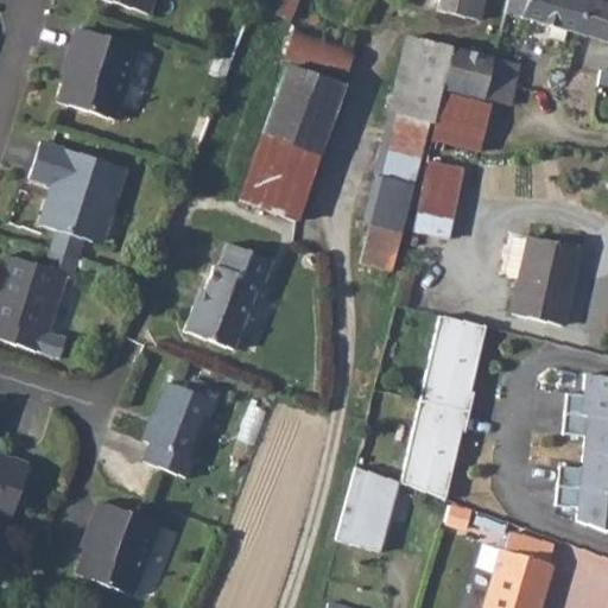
[(152,0),(105,0),(149,13),(152,0)]
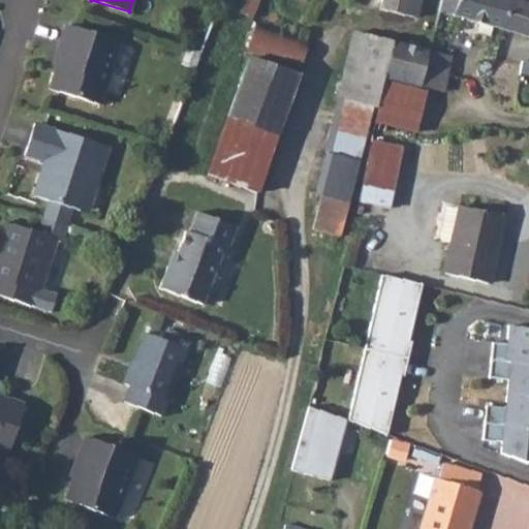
[(253,18),(259,0),(219,0),(218,3),(253,18)]
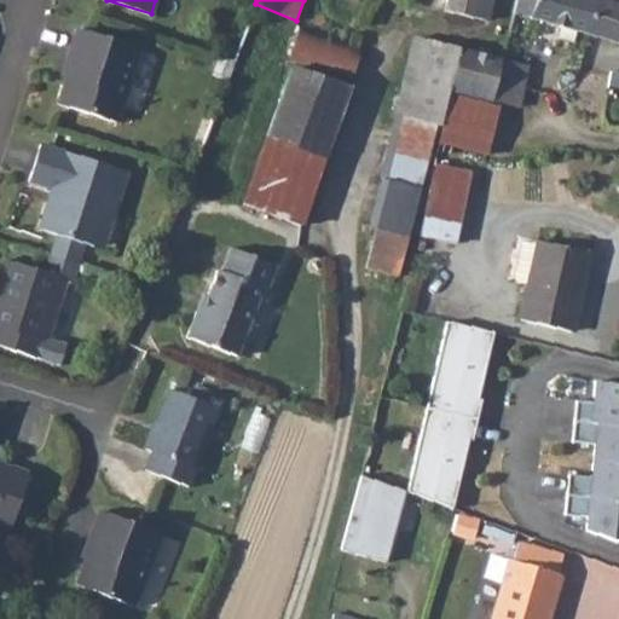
[(446,0),(447,0),(445,10),(489,21),(492,0),(446,0)]
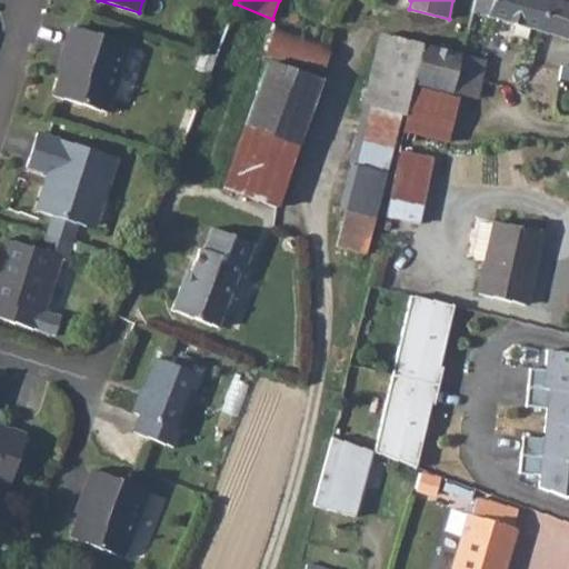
[(541,32),(551,0),(549,0),(475,0),(472,12),(517,25),(515,33),(527,38),(529,29),(541,32)]
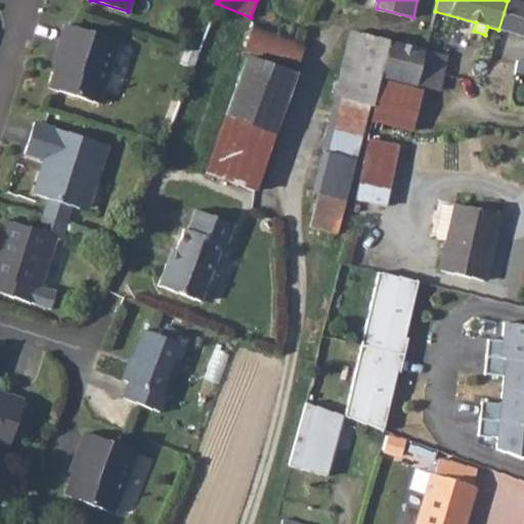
[(523,4),(508,0),(498,30),(523,36),(523,4)]
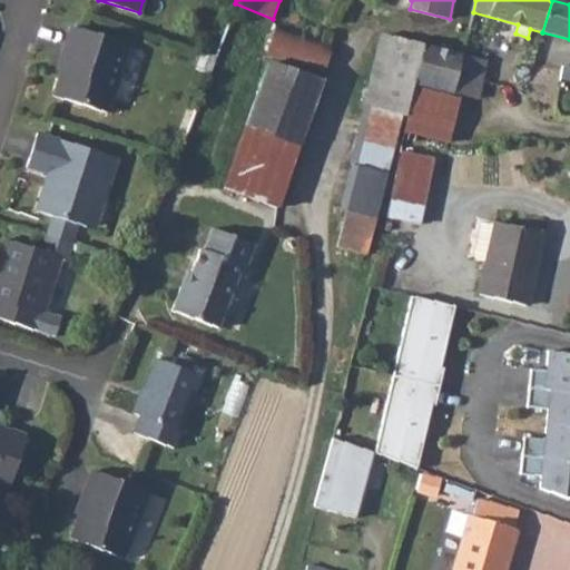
[(129,45),(106,37),(71,26),(62,53),(66,55),(60,71),(53,96),(108,112),(129,45)]
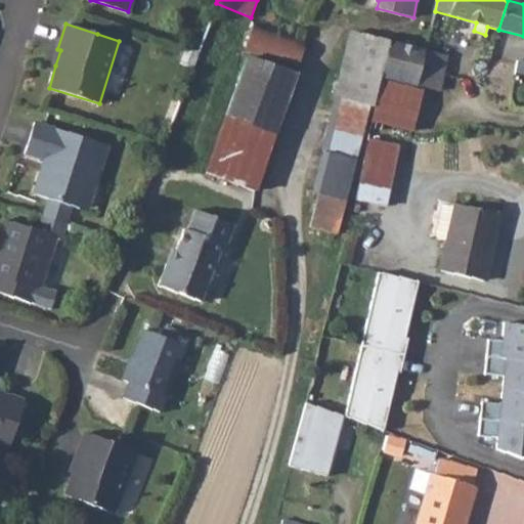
[(247,51),(300,69),(308,43),(255,26),(247,51)]
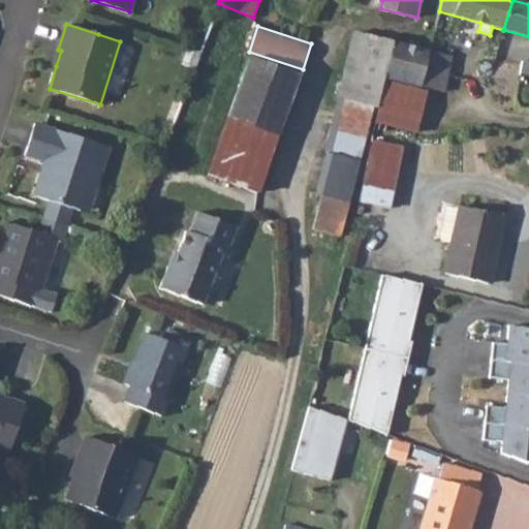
[(430,53),(430,51),(354,32),(339,98),(344,99),(375,106),(377,107),(383,76),(422,86),(427,64),(430,53)]
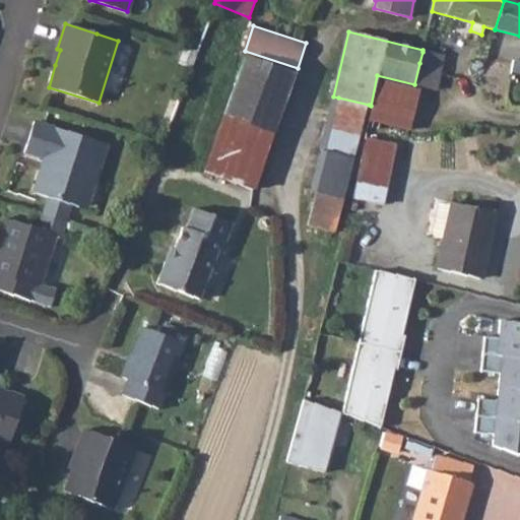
[(419,63),(442,68),(444,58),(423,52),(419,63)]
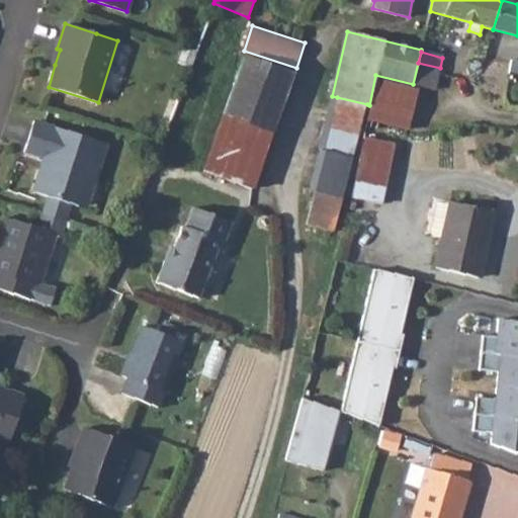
[(270,133),(293,74),(244,57),(223,115),(270,133)]
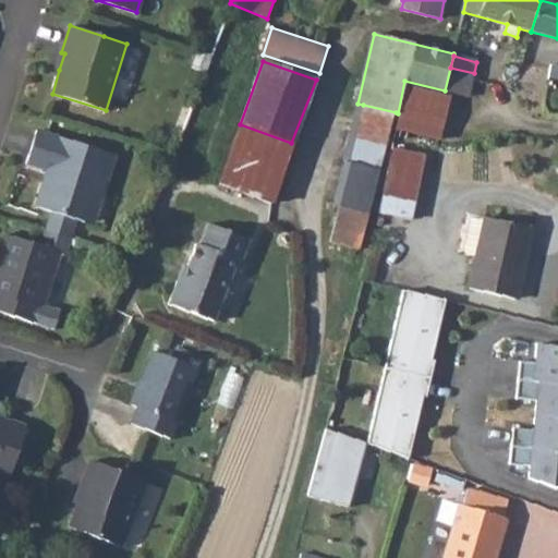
[(468,97),(474,73),(450,68),(445,91),(468,97)]
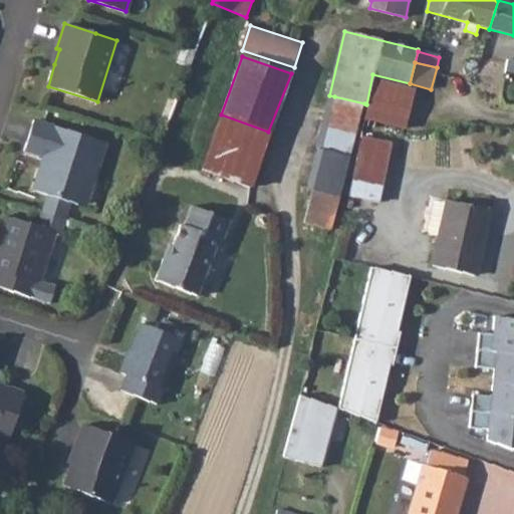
[(365,117),(405,129),(415,88),(374,79),(365,117)]
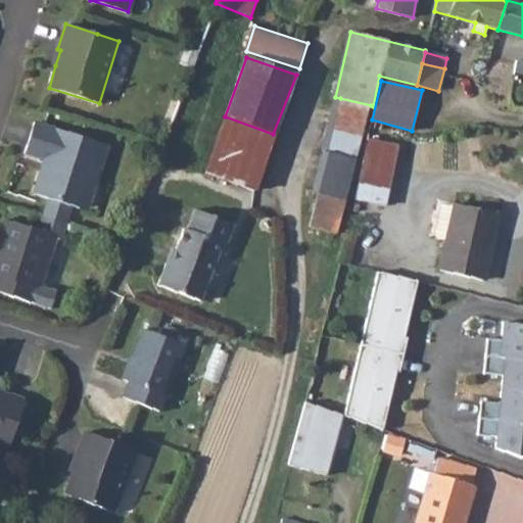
[(333,128),(363,135),(371,105),(340,98),(333,128)]
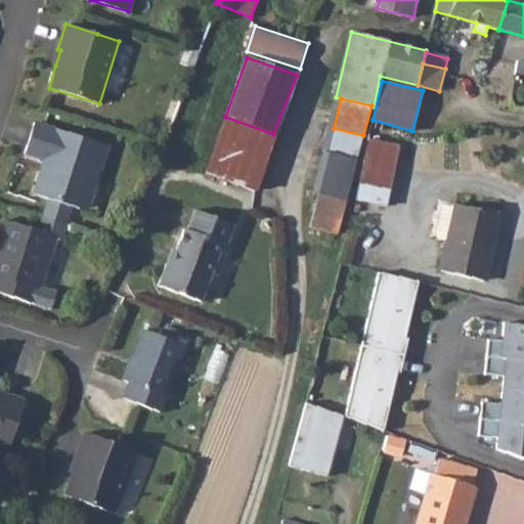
[(203,183),(250,203),(273,134),(225,117),(203,183)]
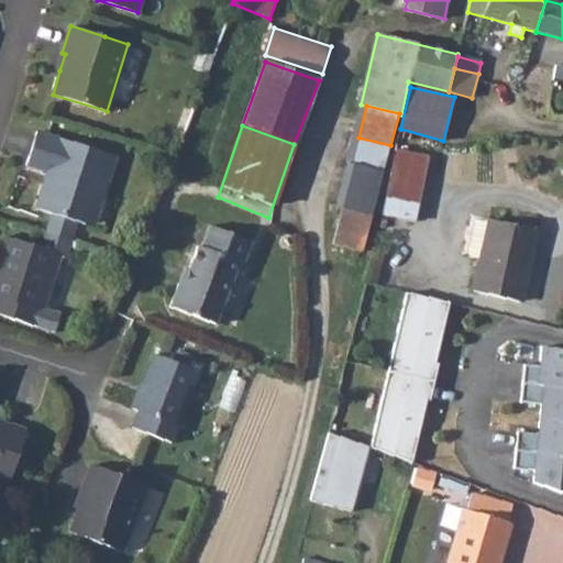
[(47,170),(35,208),(39,209),(53,213),(47,232),(69,239),(75,220),(85,223),(96,191),(105,195),(116,156),(36,131),(26,164),(47,170)]
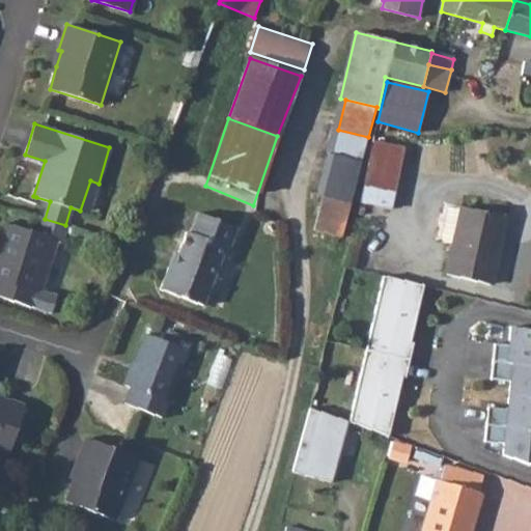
[(391,208),(403,147),(373,141),(361,202),(391,208)]
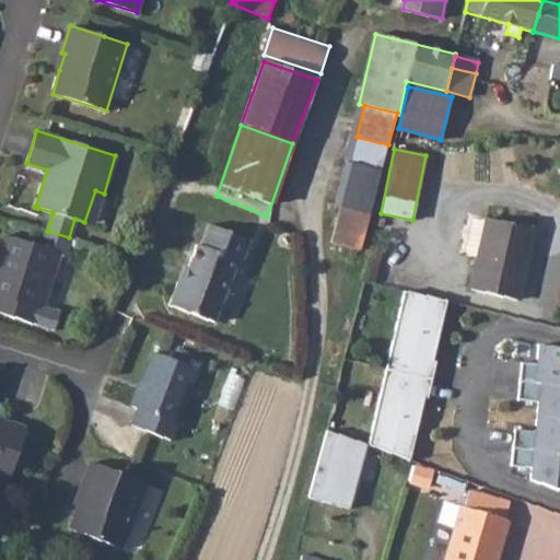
[(93,225),(104,194),(95,190),(84,222),(93,225)]
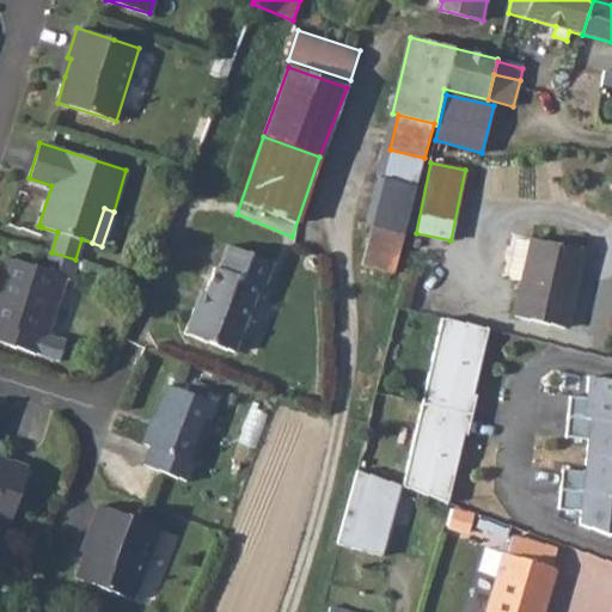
[(393,274),(404,234),(372,225),(361,265),(393,274)]
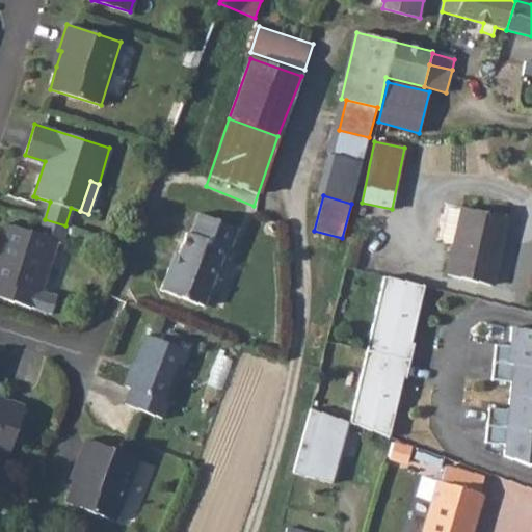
[(491,286),(506,217),(463,207),(462,210),(448,207),(442,237),(456,240),(448,275),(491,286)]
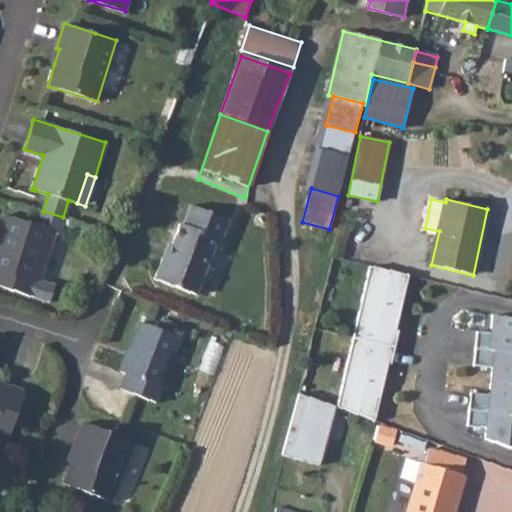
[(195,295),(217,239),(221,240),(229,220),(190,205),(182,224),(179,223),(171,245),(172,246),(168,255),(167,255),(162,257),(154,278),(195,295)]
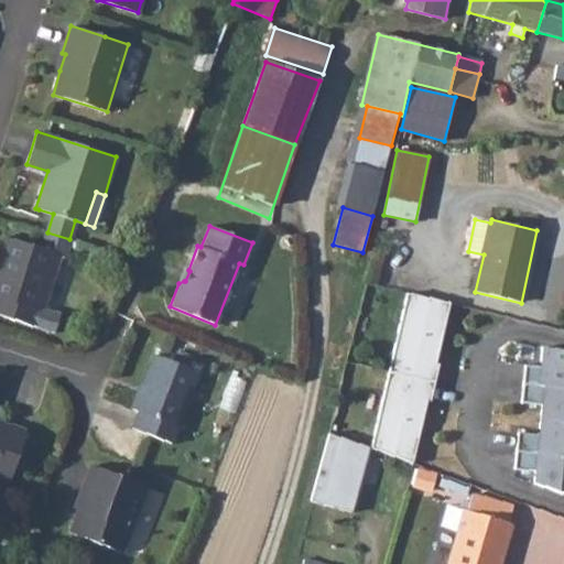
[(3,236),(0,246),(0,314),(54,333),(60,315),(43,310),(61,255),(65,256),(69,239),(47,232),(42,248),(3,236)]
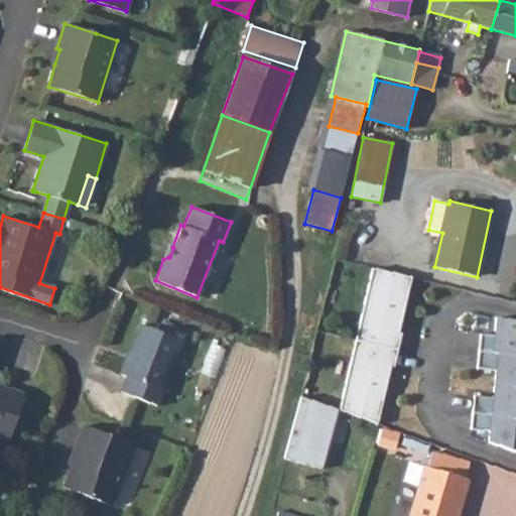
[(168,246),(163,259),(168,257),(169,257),(173,248),(172,247),(168,246)]
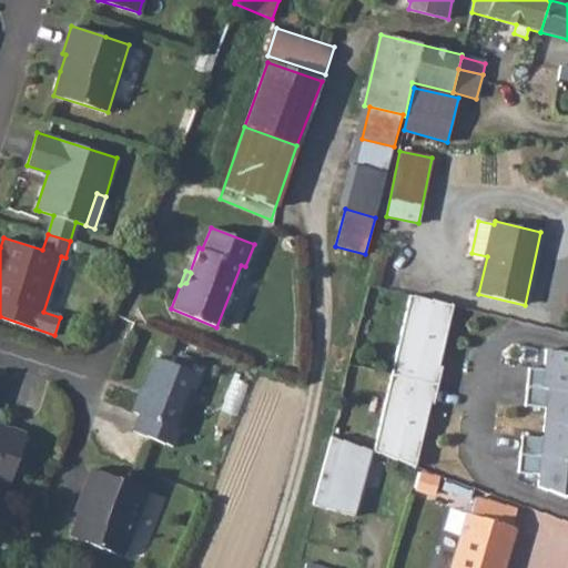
[(374,452),(416,466),(429,405),(434,406),(442,368),(438,367),(453,306),(409,297),(374,452)]
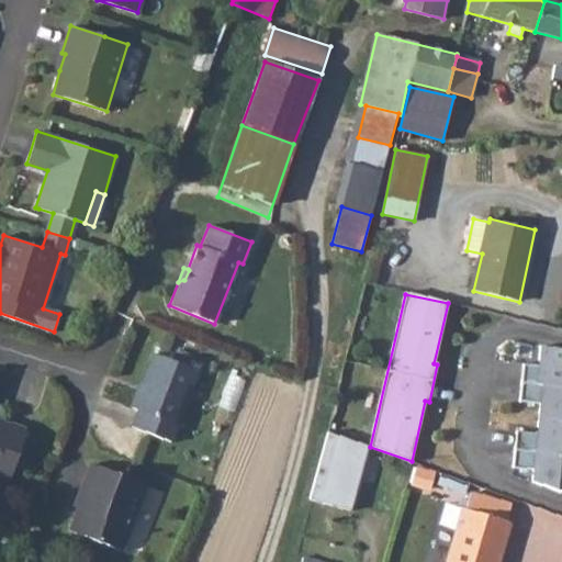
[(532,483),(561,494),(561,351),(541,347),(539,367),(524,366),(519,402),(540,404),(538,434),(517,431),(514,469),(534,471),(532,483)]
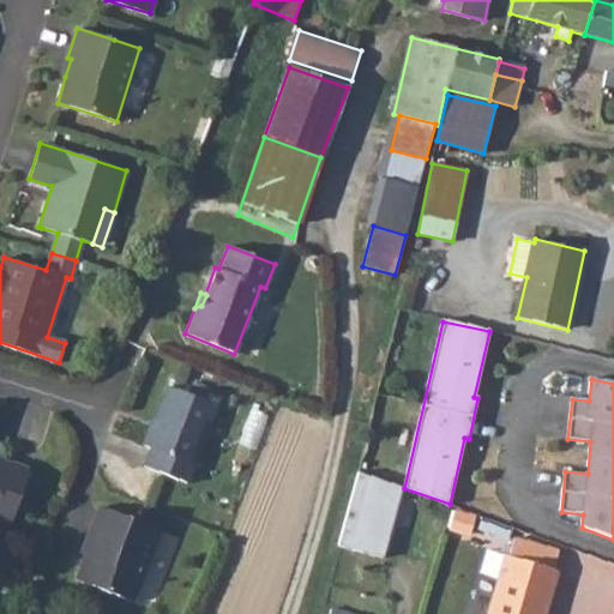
[(168,385),(145,445),(151,449),(144,465),(187,482),(217,404),(168,385)]
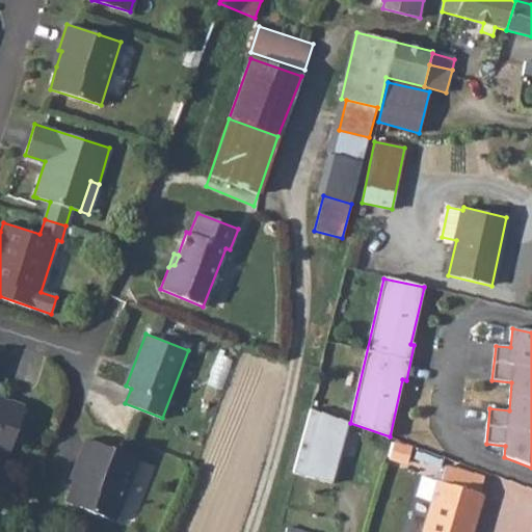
[(0,452),(8,455),(24,405),(0,397),(0,452)]
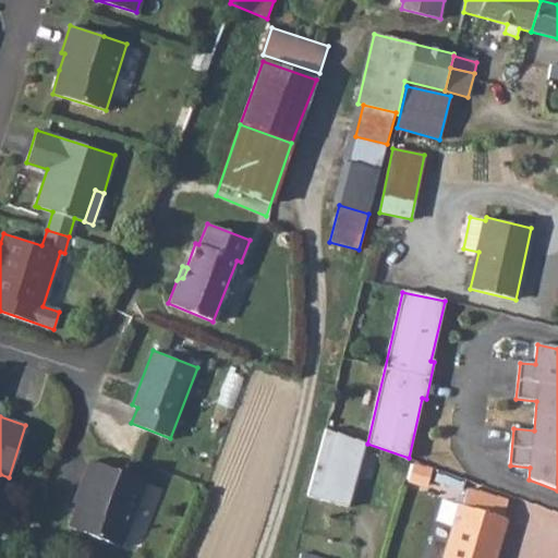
[(305,494),(346,507),(365,444),(326,432),(305,494)]
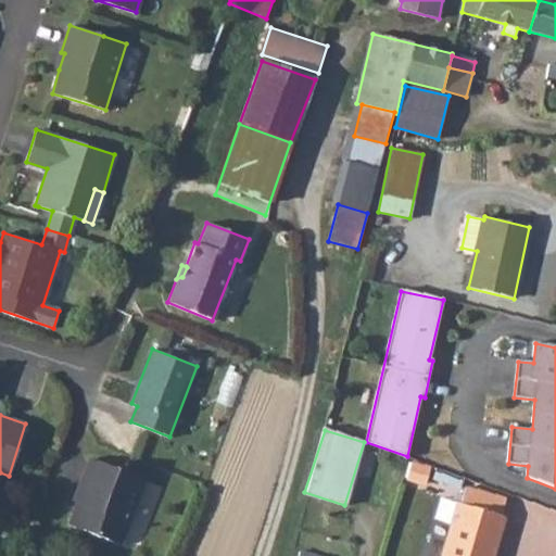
[(146,480),(89,458),(79,484),(83,485),(77,502),(68,525),(121,545),(146,480)]
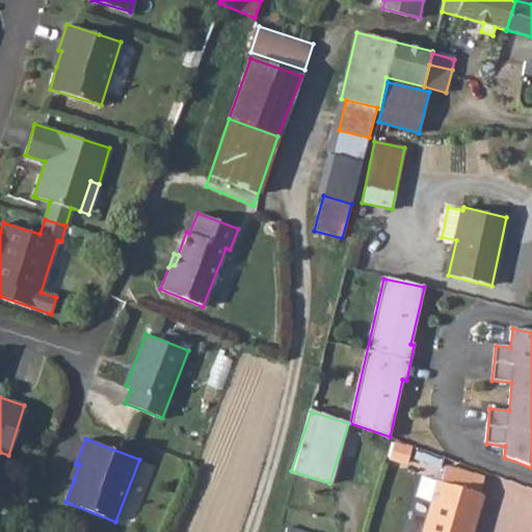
[(74,480),(79,464),(76,463),(71,479),(74,480)]
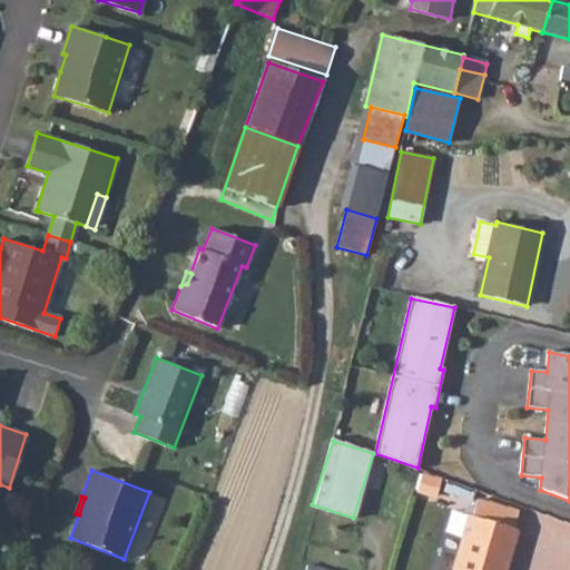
[(479,499),(473,516),(513,528),(519,510),(479,499)]
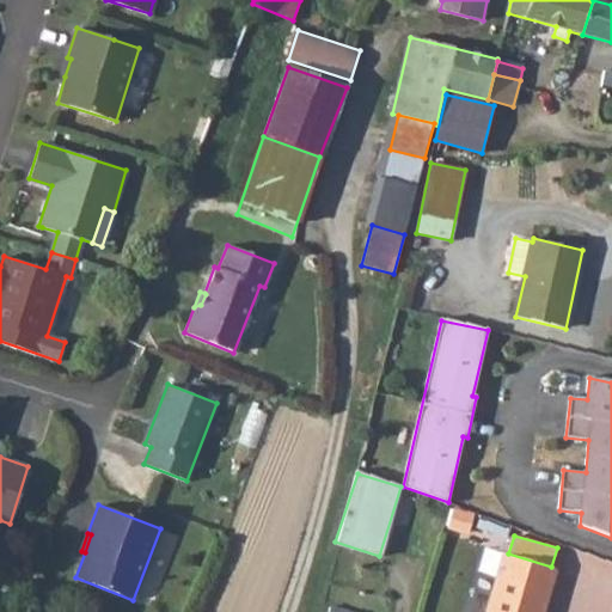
[(543,611),(556,568),(551,567),(508,554),(503,552),(485,611),(543,611)]
